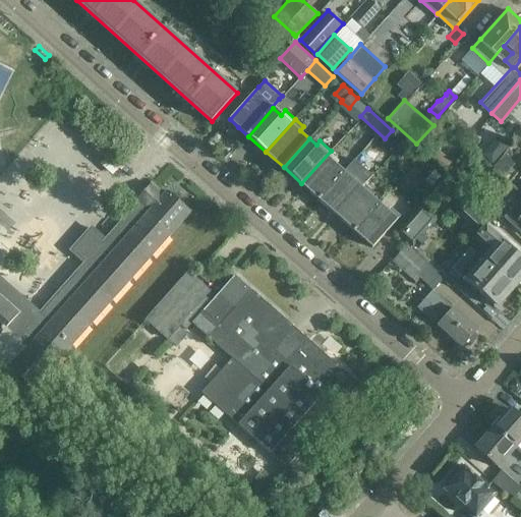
[(438,146),(430,155),(446,168),(453,160),(438,146)]
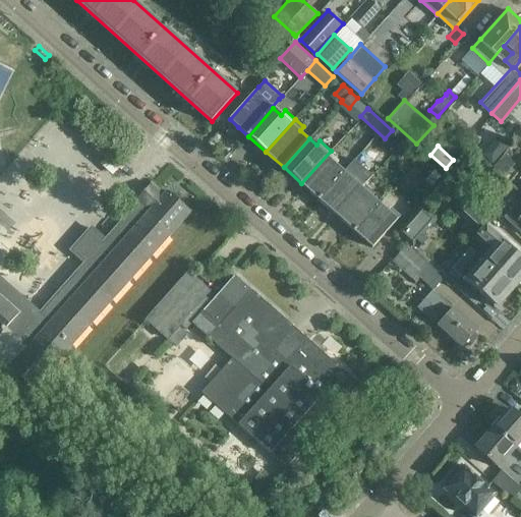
[(414,162),(420,156),(410,147),(404,153),(414,162)]
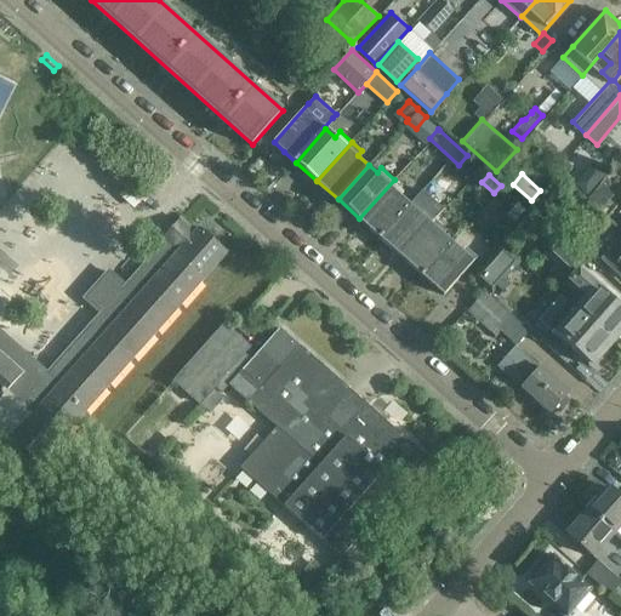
[(394,180),(359,218),(380,237),(411,203),(400,193),(404,189),(394,180)]
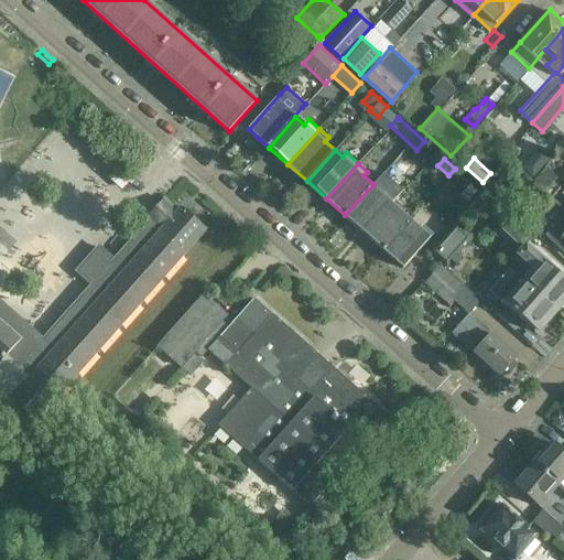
[(477,189),(470,182),(461,192),(467,198),(477,189)]
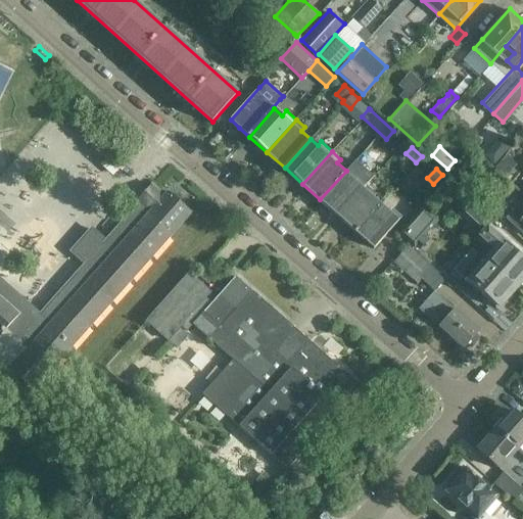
[(346,171),(320,199),(338,216),(368,183),(355,173),(353,177),(346,171)]
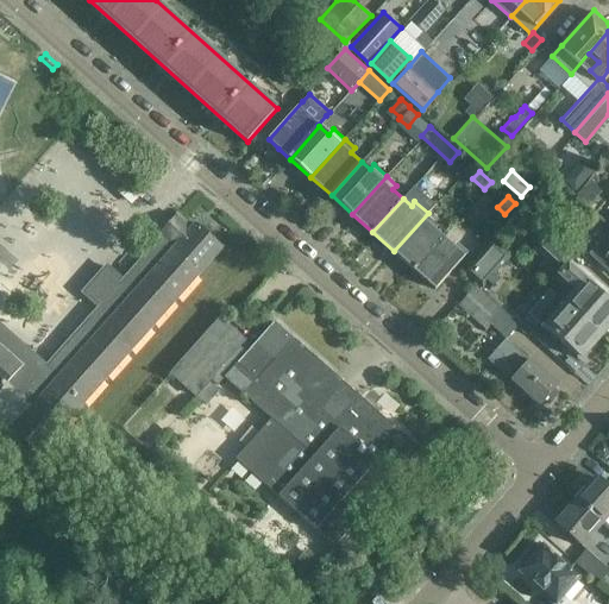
[(531,214),(522,207),(513,218),(521,225),(531,214)]
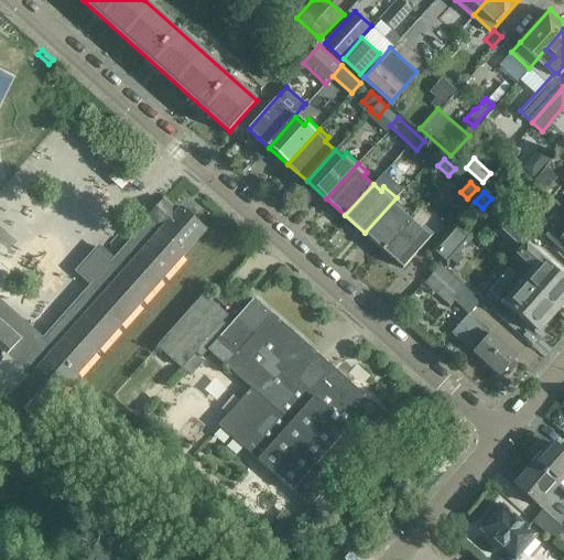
[(397,197),(365,233),(384,249),(412,218),(402,210),(405,206),(397,197)]
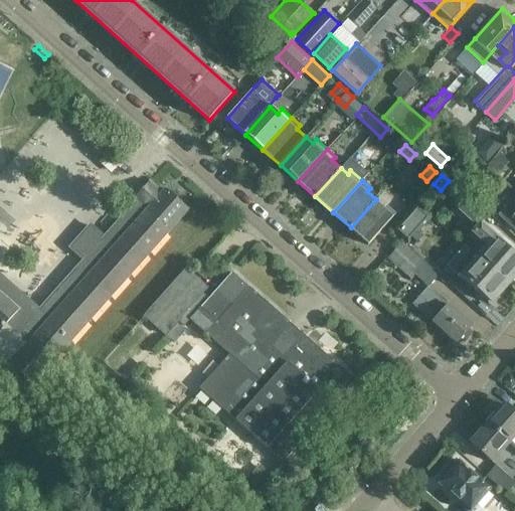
[(0,274),(0,353),(9,362),(31,382),(36,377),(41,371),(188,209),(183,204),(165,187),(161,191),(155,186),(149,181),(147,184),(135,197),(137,199),(102,238),(99,235),(102,232),(90,222),(69,244),(80,256),(83,252),(87,254),(38,309),(0,274)]
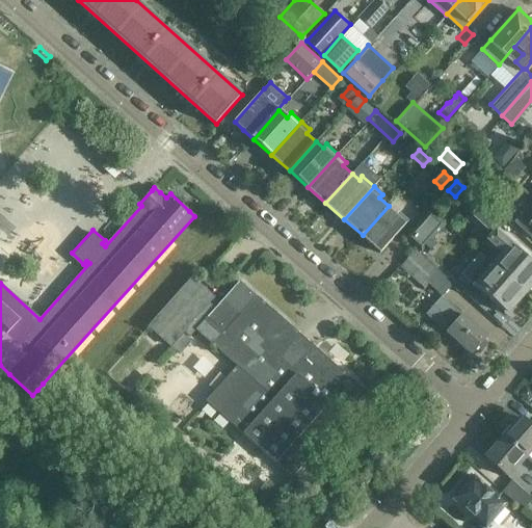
[(500,215),(482,200),(471,212),(488,228),(500,215)]
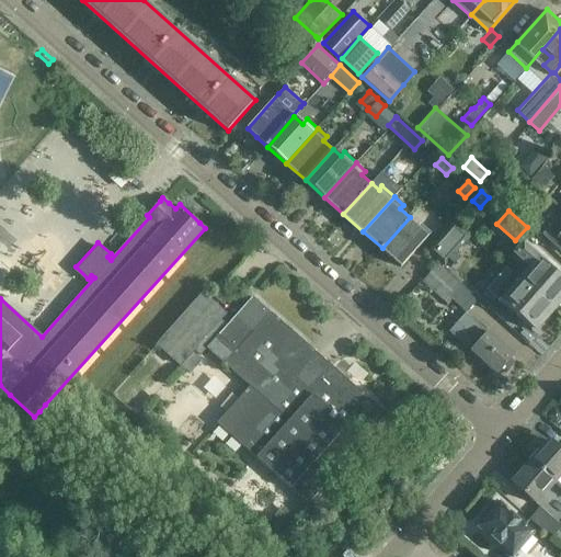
[(410,217),(382,248),(401,264),(432,230),(420,220),(418,224),(410,217)]
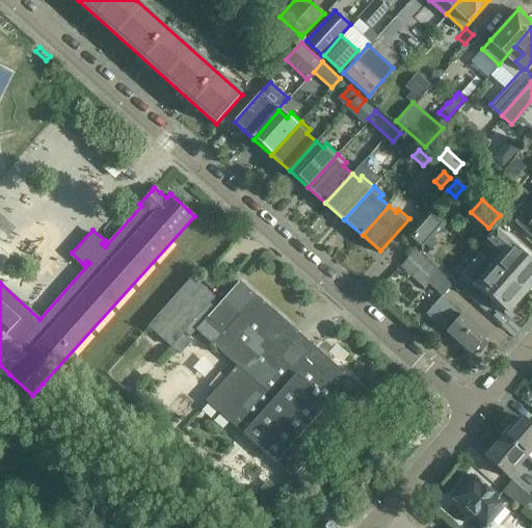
[(406,236),(421,248),(444,222),(429,210),(406,236)]
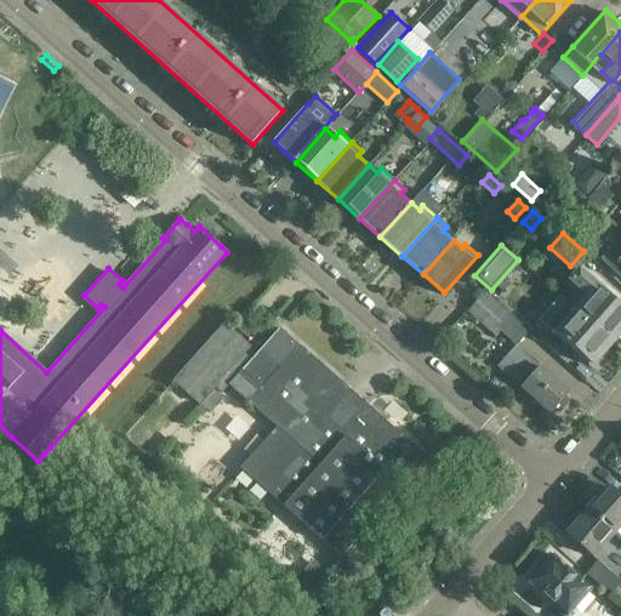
[(588,292),(576,306),(611,338),(620,326),(620,303),(579,267),(570,277),(588,292)]
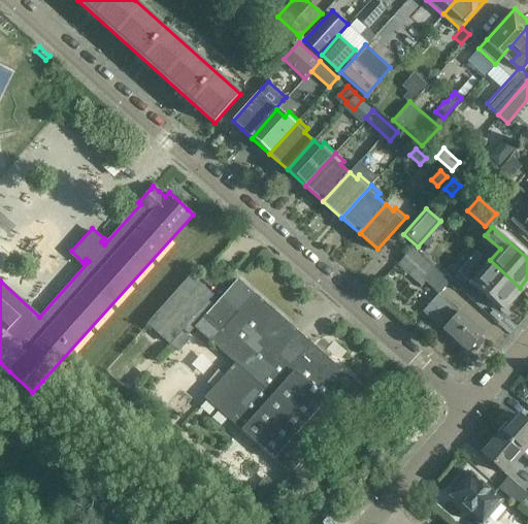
[(399,262),(419,280),(432,264),(414,247),(399,262)]
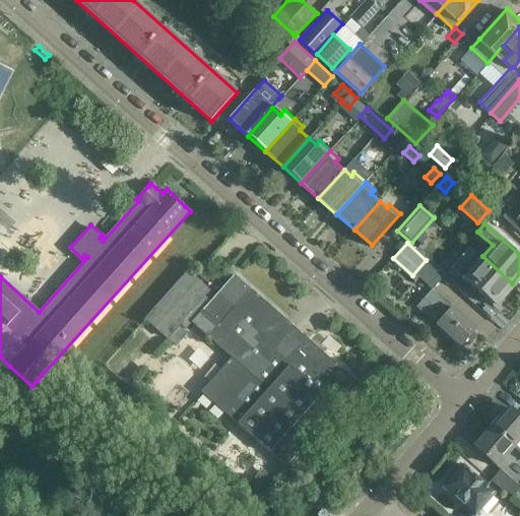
[(456,269),(495,303),(512,283),(482,256),(474,249),(456,269)]
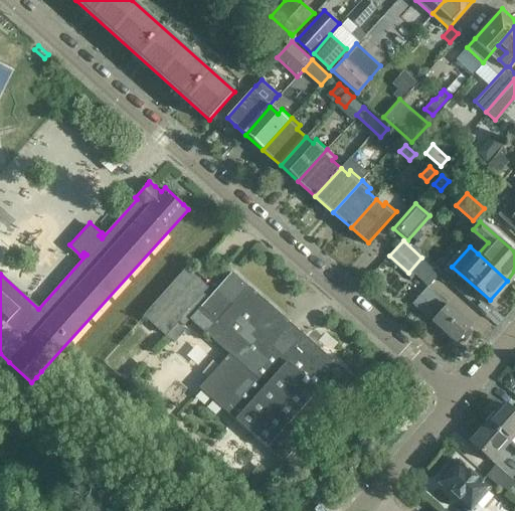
[(283,315),(247,284),(232,270),(215,289),(208,297),(202,292),(207,286),(193,273),(186,267),(144,314),(151,320),(165,333),(178,318),(184,323),(186,325),(190,320),(227,354),(199,385),(234,417),(267,446),(283,460),(356,379),(304,333),(283,315)]
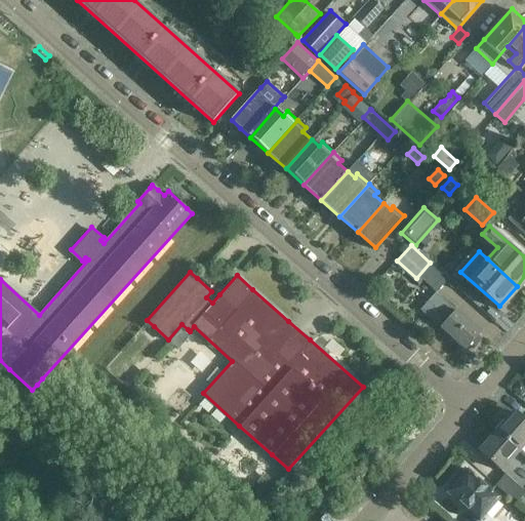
[(481,330),(444,296),(437,290),(431,297),(437,304),(429,314),(466,348),(468,345),(471,347),(474,347),(481,339),(481,335),(478,333),(481,330)]
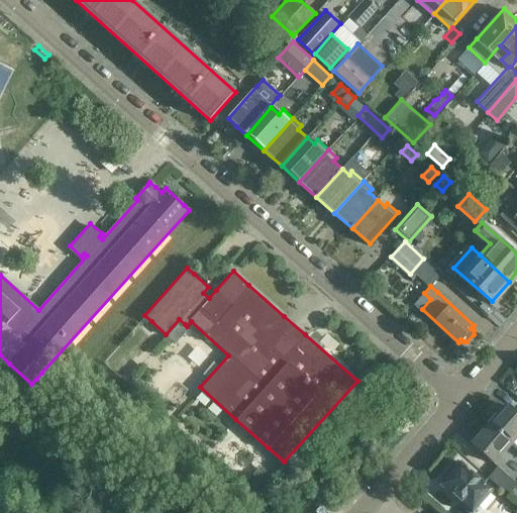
[(328,329),(318,340),(329,349),(339,339),(328,329)]
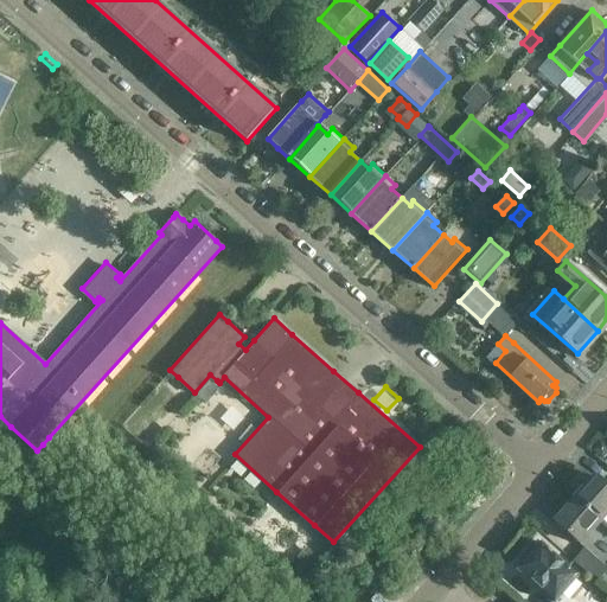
[(606,440),(604,437),(595,446),(604,453),(606,448),(606,440)]
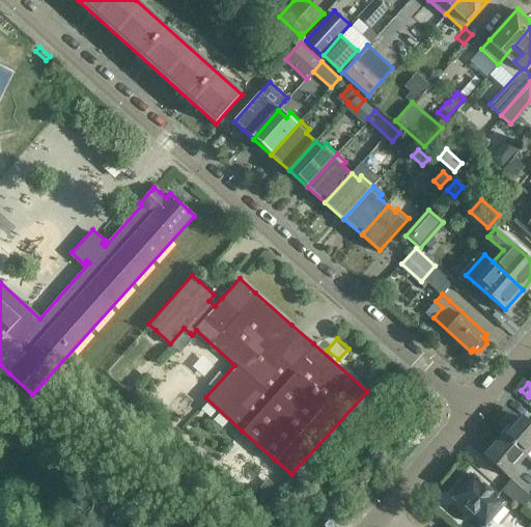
[(530,423),(520,414),(502,435),(526,455),(530,448),(530,423)]
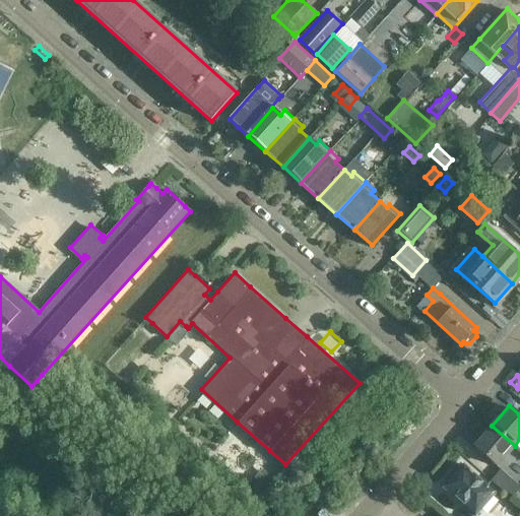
[(515,446),(492,426),(474,445),(497,465),(515,446)]
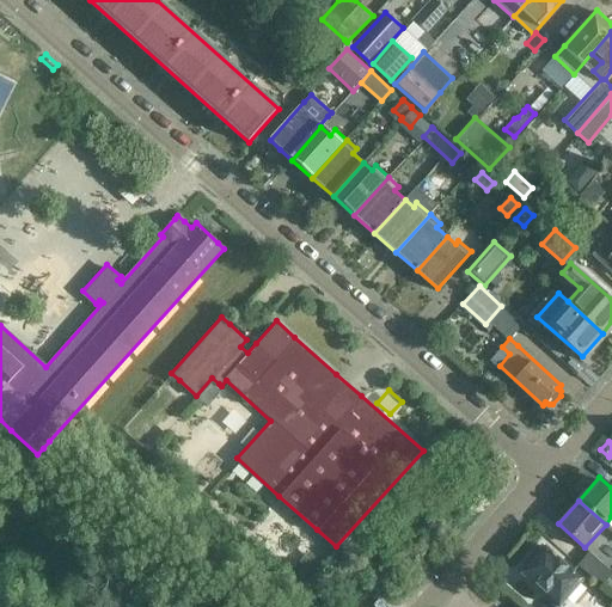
[(540,589),(528,604),(532,606),(561,606),(558,605),(582,577),(542,541),(525,560),(528,564),(521,572),(540,589)]
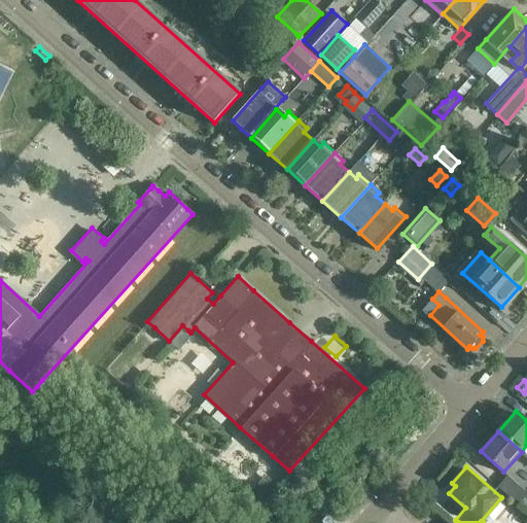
[(526,493),(526,490),(506,474),(497,485),(519,503),(526,493)]
